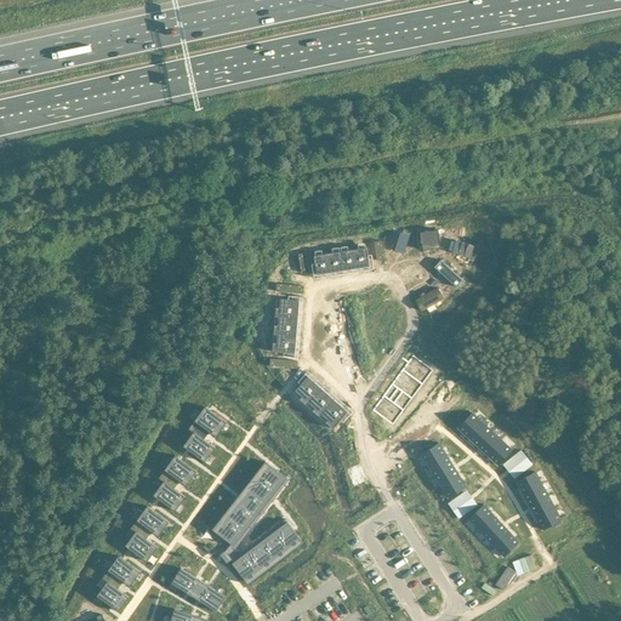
[(438,229),(420,232),(423,250),(442,248),(438,229)]
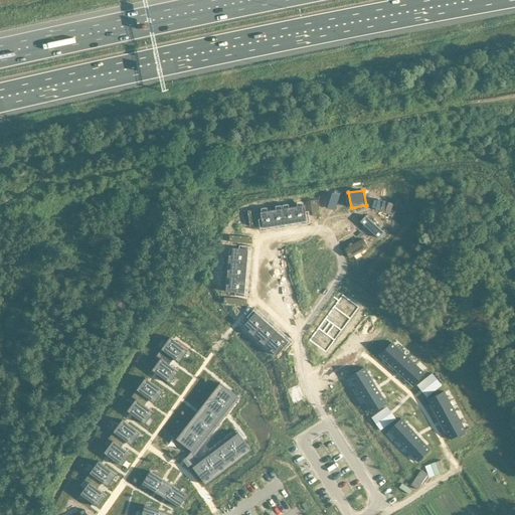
[(332,192),(328,207),(335,209),(339,195),(332,192)]
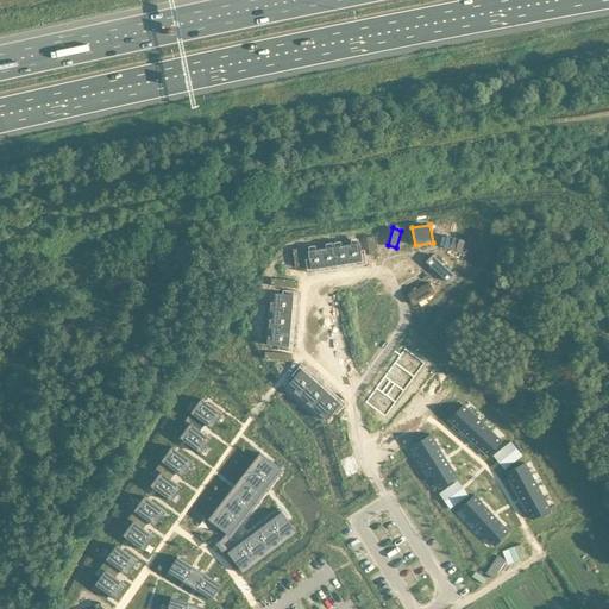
[(374,236),(366,237),(370,255),(377,253),(374,236)]
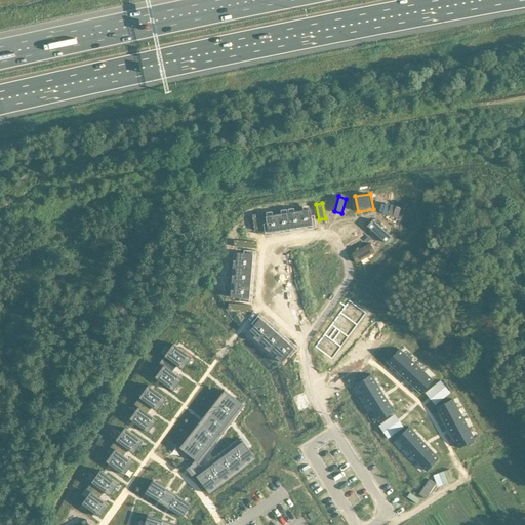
[(386,203),(382,213),(398,217),(401,207),(386,203)]
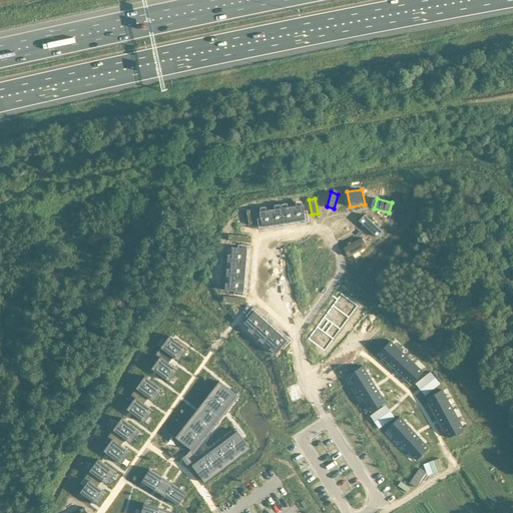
[(261,210),(260,210),(262,226),(306,219),(303,203),(261,210)]
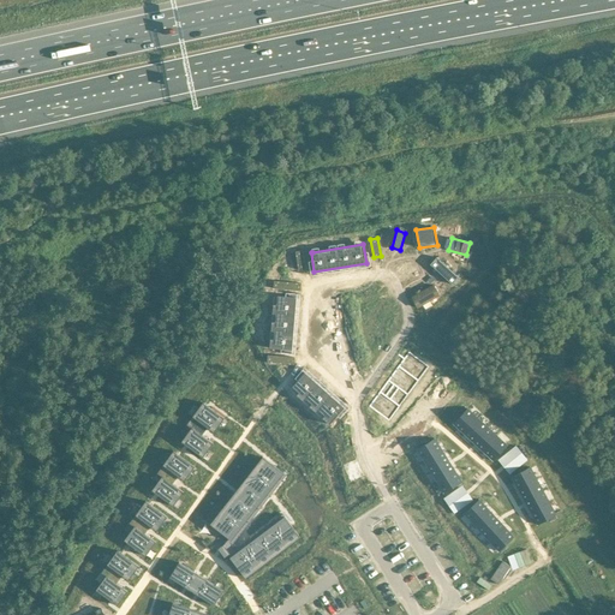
[(303,250),(296,251),(298,269),(305,268),(303,250)]
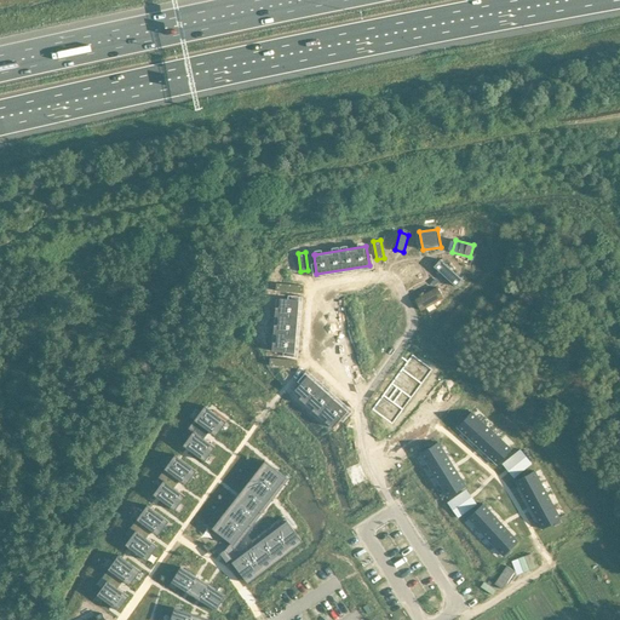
[(440,259),(434,267),(445,276),(455,286),(463,279),(440,259)]
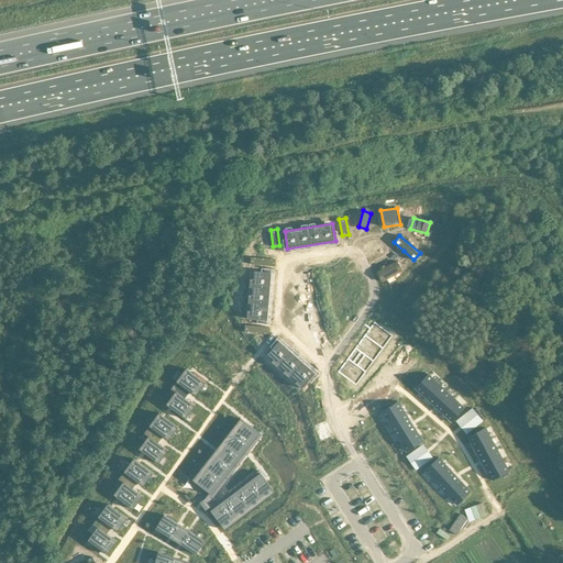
[(397,261),(377,272),(383,282),(403,269),(397,261)]
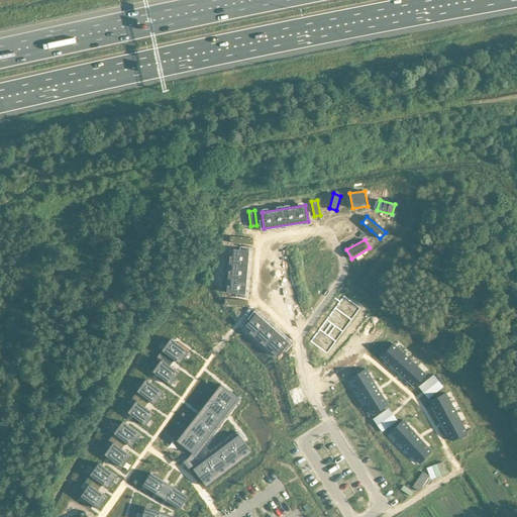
[(227,285),(226,292),(245,294),(249,249),(233,248),(233,249),(232,255),(229,255),(229,264),(232,264),(232,265),(231,270),(228,270),(228,278),(231,278),(231,279),(230,285),(227,285)]
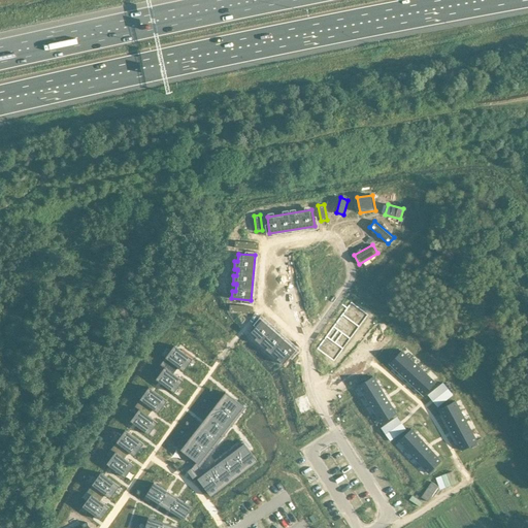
[(352,301),(317,349),(334,361),(369,315),(352,301)]
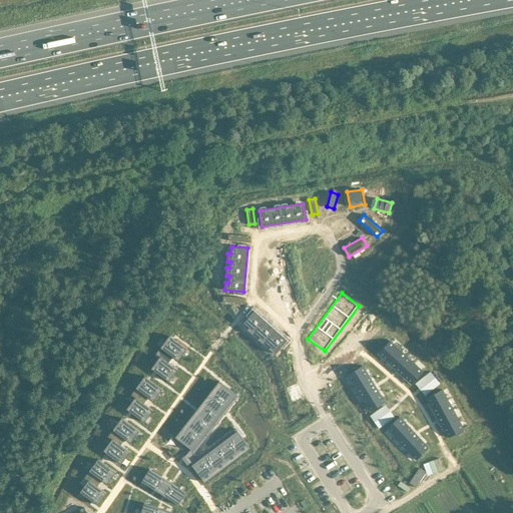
[(254,311),(243,322),(244,323),(249,327),(247,329),(253,335),(255,333),(261,337),(259,339),(265,344),(267,342),(271,346),(269,349),(275,354),(288,340),(254,311)]
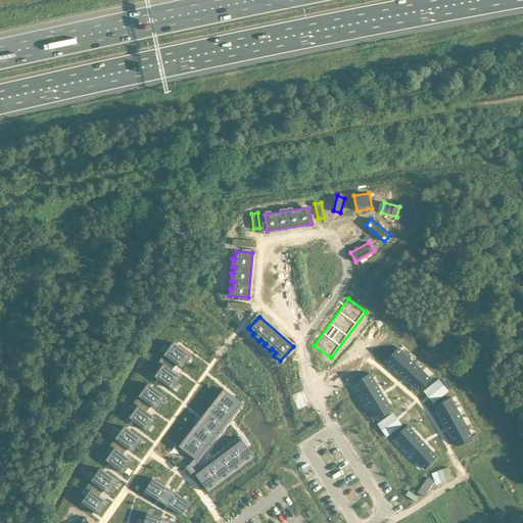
[(173,342),(169,347),(187,361),(191,355),(173,342)]
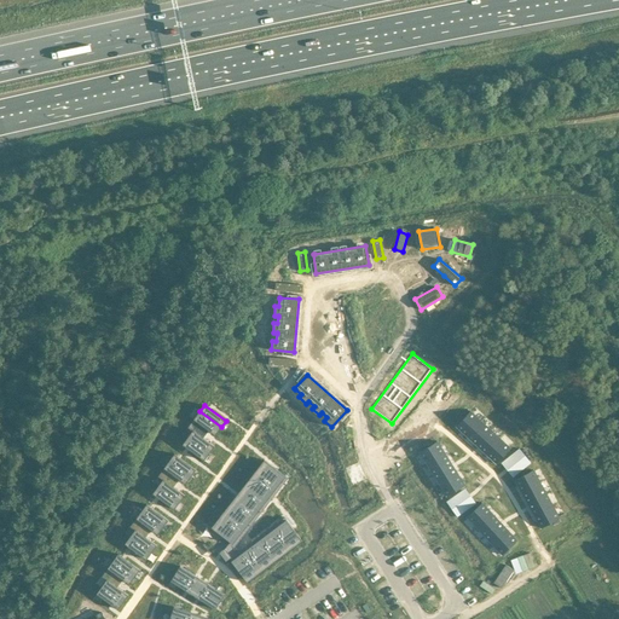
[(470,410),(456,427),(466,435),(481,420),(470,410)]
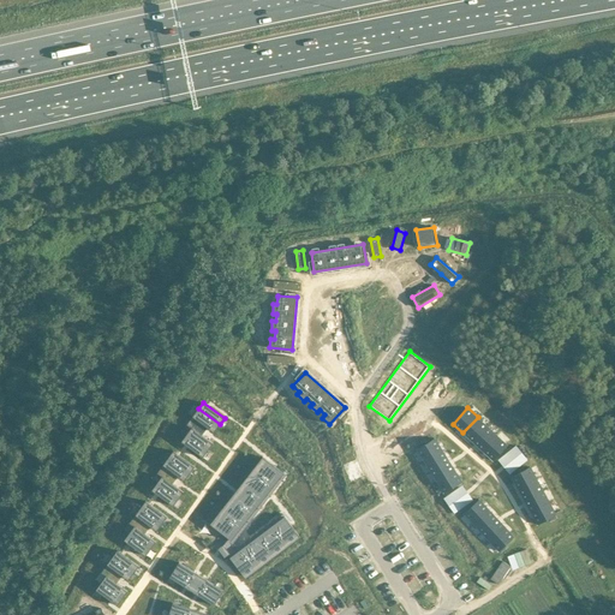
[(198,408),(192,416),(208,427),(214,431),(220,424),(198,408)]
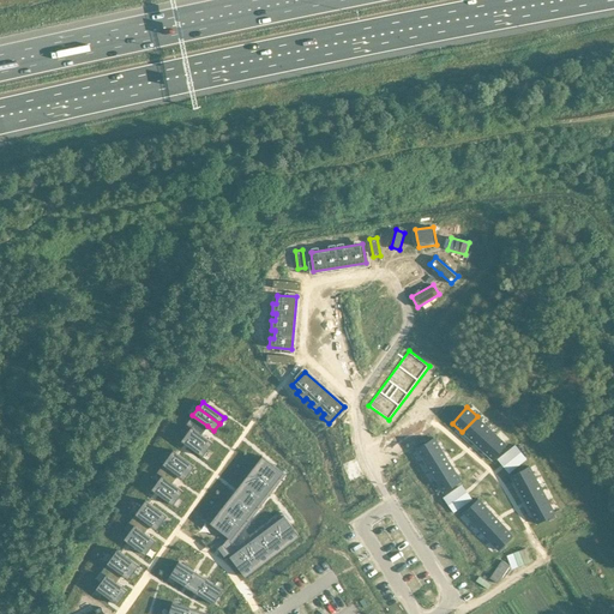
[(192,415),(186,423),(191,427),(202,434),(208,426),(192,415)]
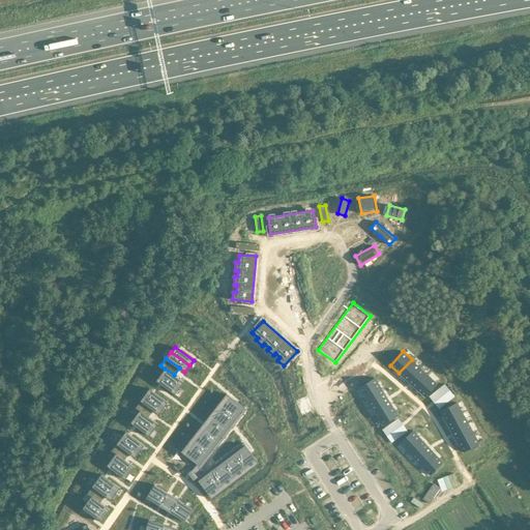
[(412,359),(399,373),(408,381),(420,367),(412,359)]
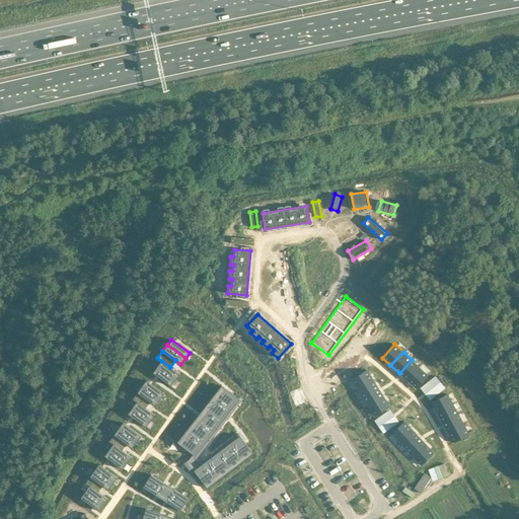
[(412,360),(399,373),(408,381),(420,367),(412,360)]
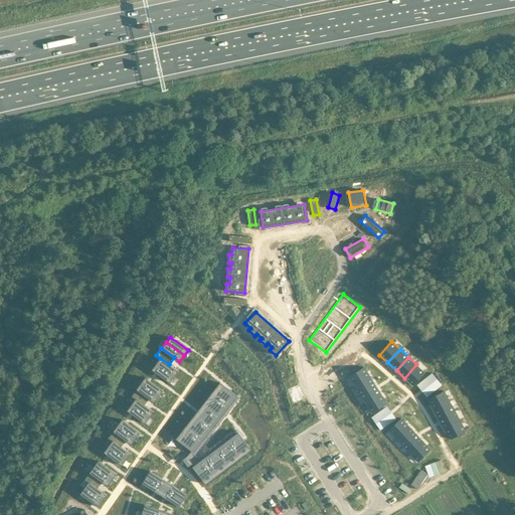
[(160,358),(156,363),(174,376),(178,371),(169,364),(160,358)]
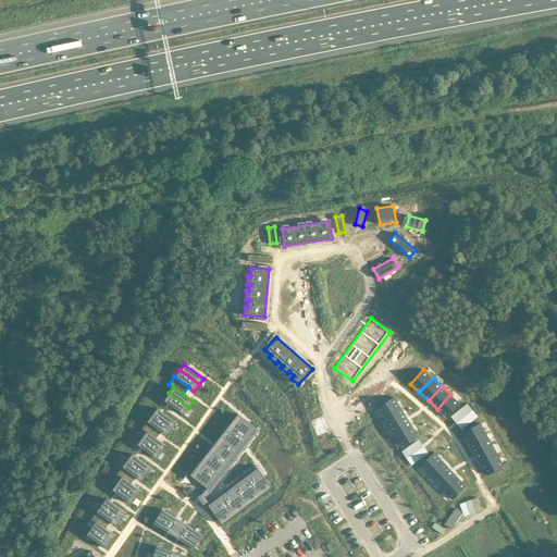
[(169,393),(164,399),(184,413),(188,407),(169,393)]
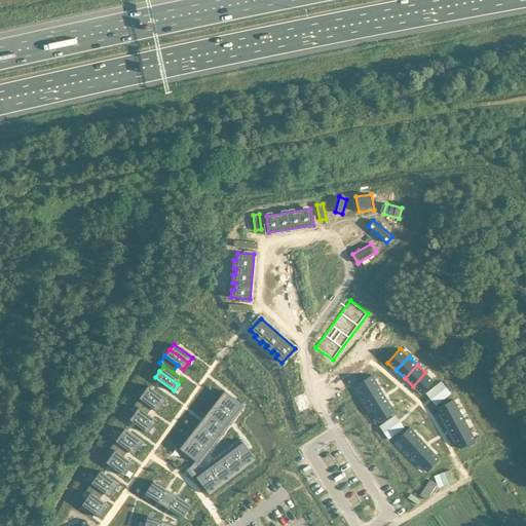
[(425,372),(413,386),(421,393),(434,380),(425,372)]
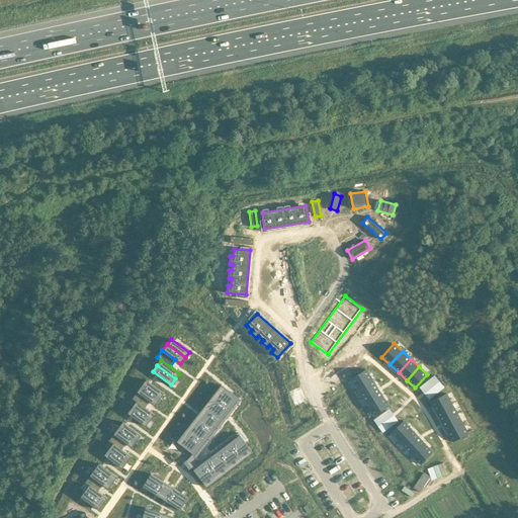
[(366,369),(351,378),(356,387),(372,377),(366,369)]
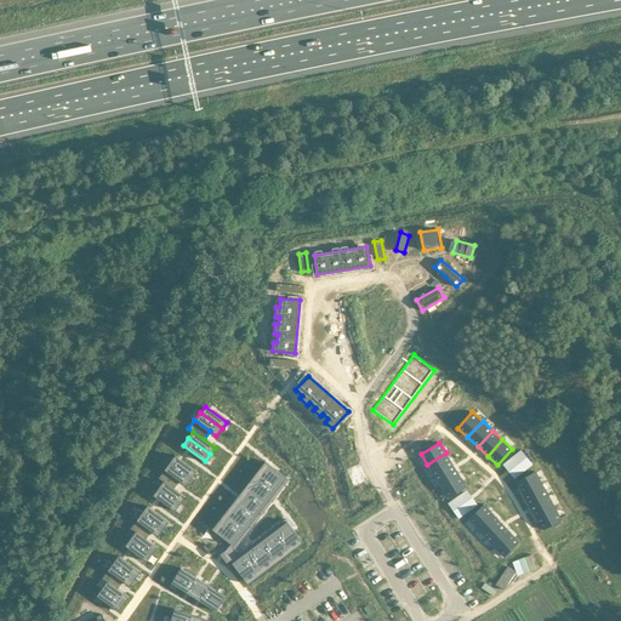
[(520,450),(506,462),(518,476),(533,463),(520,450)]
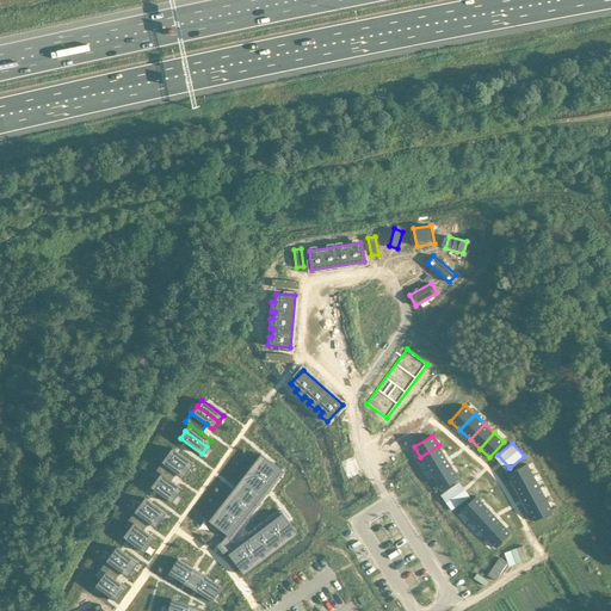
[(439,445),(420,457),(427,468),(445,457),(439,445)]
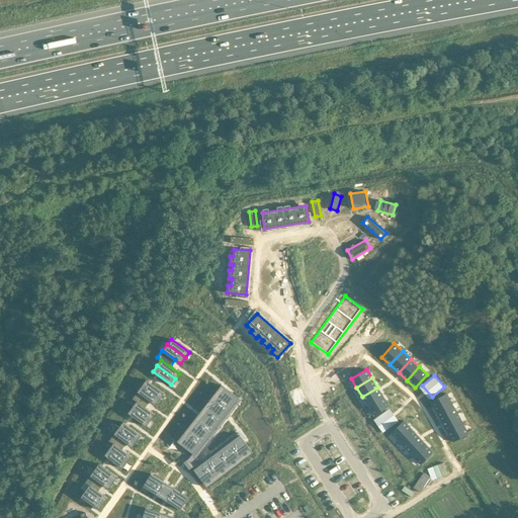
[(146,379),(142,385),(160,399),(164,393),(146,379)]
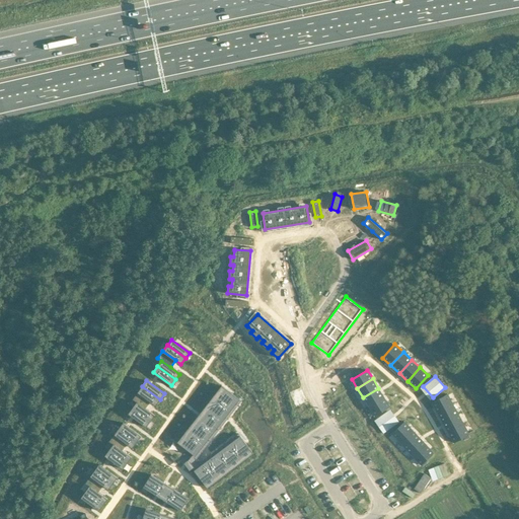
[(222,385),(177,442),(179,443),(198,457),(241,400),(224,386),(222,385)]
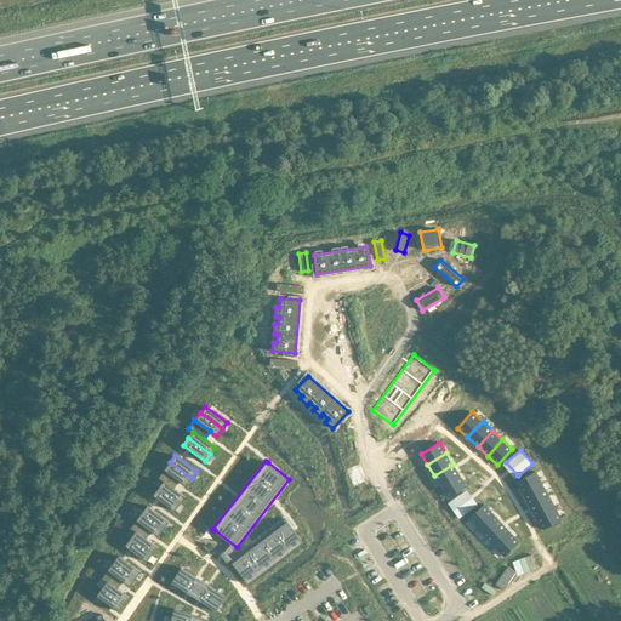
[(170,462),(165,469),(180,480),(187,485),(192,478),(170,462)]
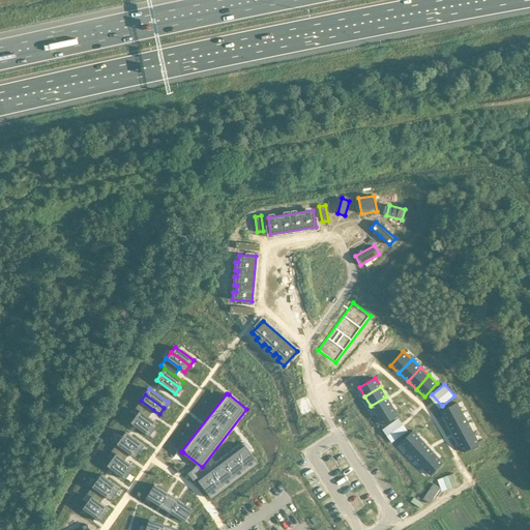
[(307,395),(296,401),(298,407),(310,401),(307,395)]
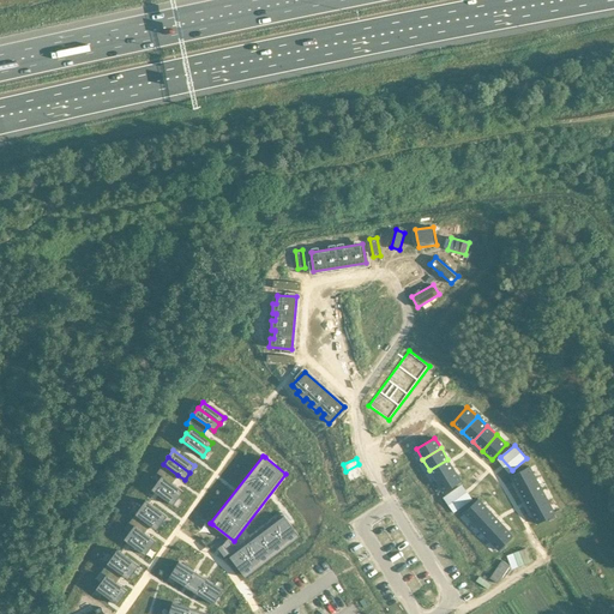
[(447,459),(429,470),(437,481),(455,469),(447,459)]
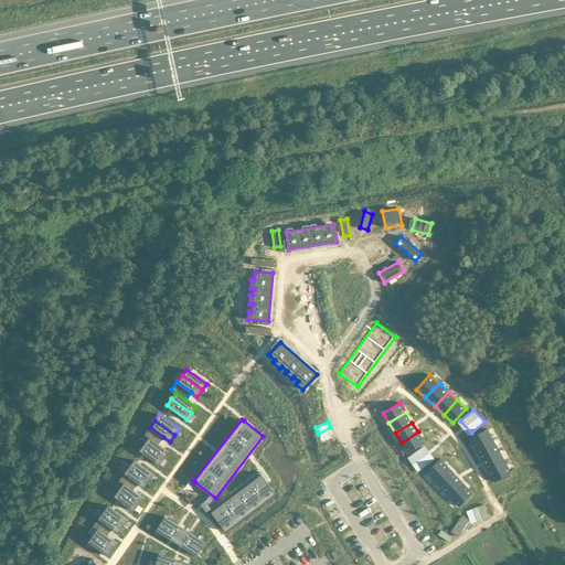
[(150,427),(145,435),(149,438),(149,437),(158,445),(159,444),(163,437),(150,427)]
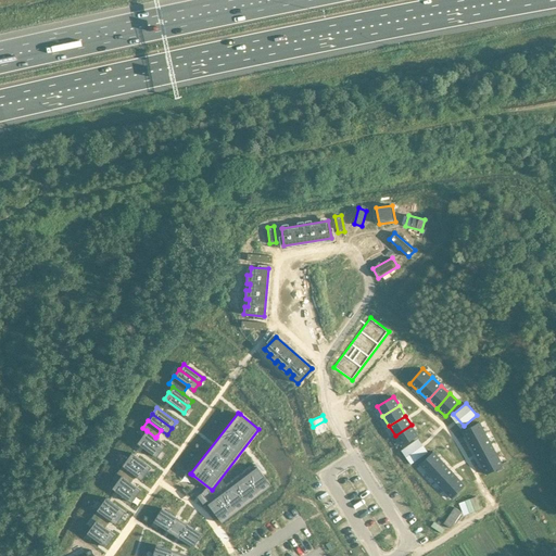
[(480,421),(463,431),(468,442),(485,432),(480,421)]
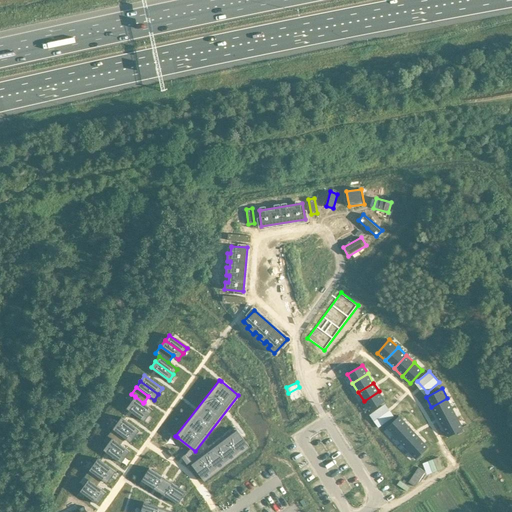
[(300,390),(290,395),(292,401),(303,396),(300,390)]
